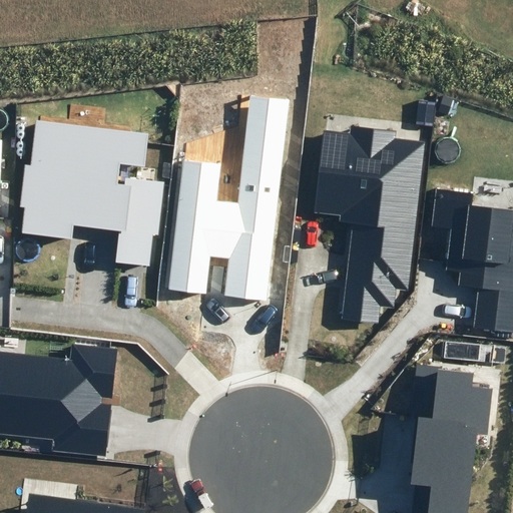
[(267,300),(290,100),(250,95),(238,202),(217,199),(221,162),(181,158),(166,289),(205,294),(209,255),(229,258),(225,295),(267,300)]
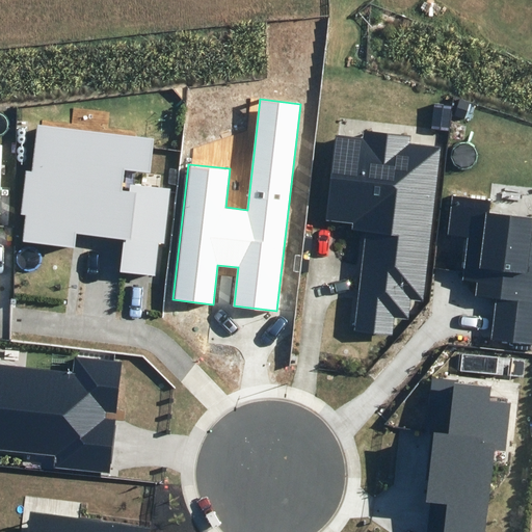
[(155,137),(38,124),(32,171),(26,170),(21,214),(25,215),(22,240),(74,246),(75,233),(123,238),(130,239),(136,191),(131,191),(124,190),(126,170),(151,174),(155,137)]
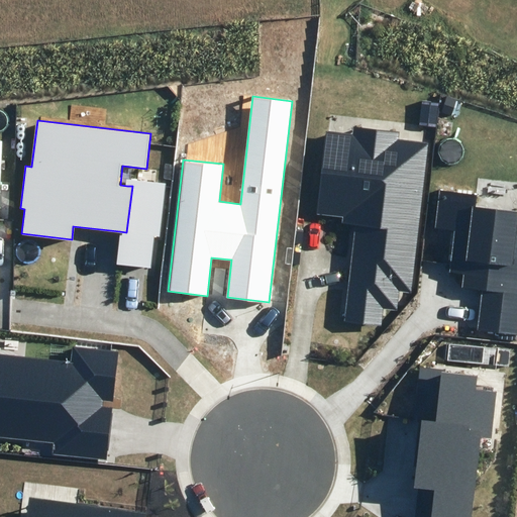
[(344,321),(382,325),(384,309),(398,311),(400,292),(411,293),(429,142),(399,138),(400,132),(355,127),(354,135),(327,130),(316,212),(343,216),(343,222),(355,224),(344,321)]
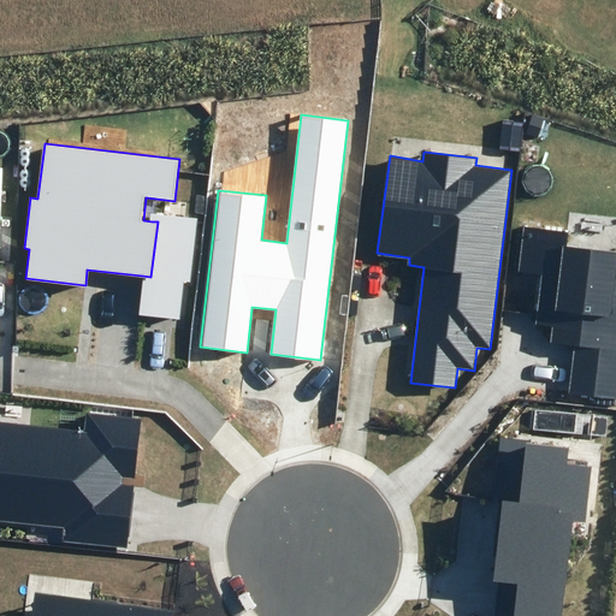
[(137,313),(177,318),(182,280),(190,282),(197,219),(153,213),(152,221),(158,221),(150,277),(142,276),(137,313)]
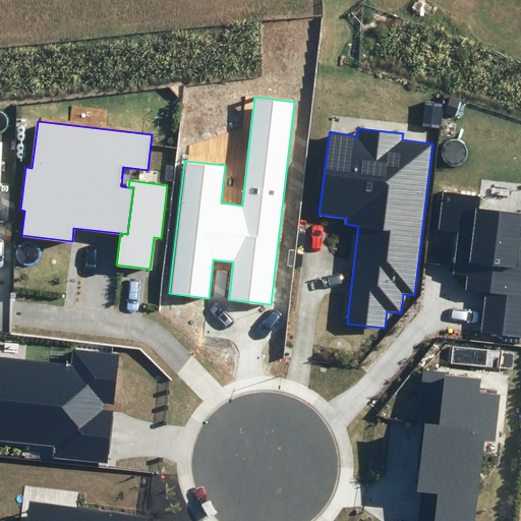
[(489,290),(483,332),(520,336),(520,212),(480,208),(482,196),(443,192),(439,229),(459,231),(454,274),(469,276),(468,288),(489,290)]
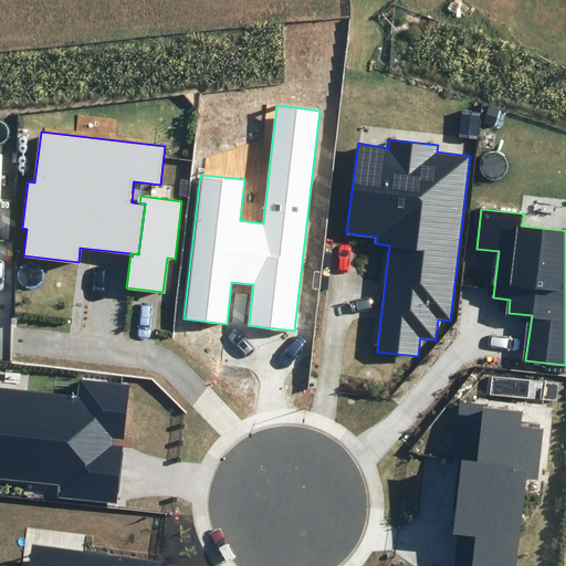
[(124,438),(129,384),(80,378),(77,396),(0,387),(0,479),(58,486),(56,498),(116,504),(123,447),(111,446),(112,437),(124,438)]
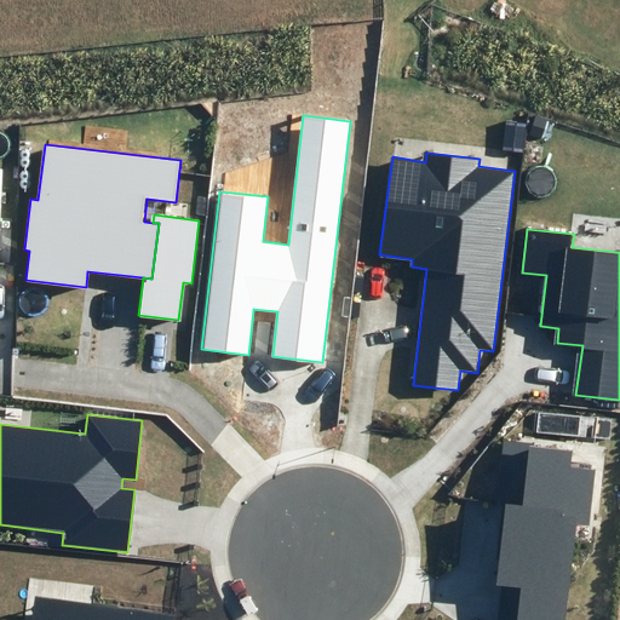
[(566,619),(577,526),(589,527),(596,468),(572,465),(573,452),(533,448),(533,443),(503,440),(495,503),(504,504),(495,584),(505,585),(500,619),(566,619)]
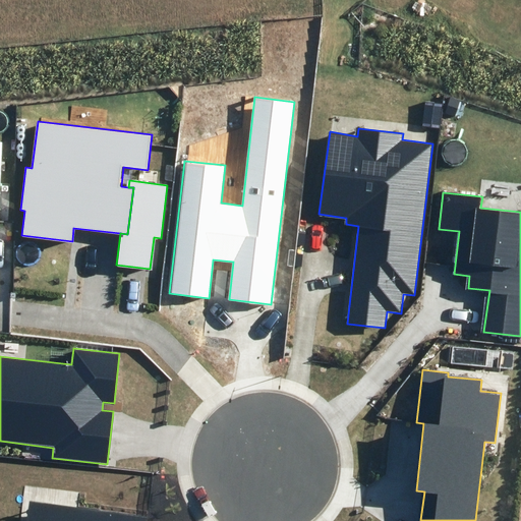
[(146,520),(147,516),(31,502),(27,520),(146,520)]
